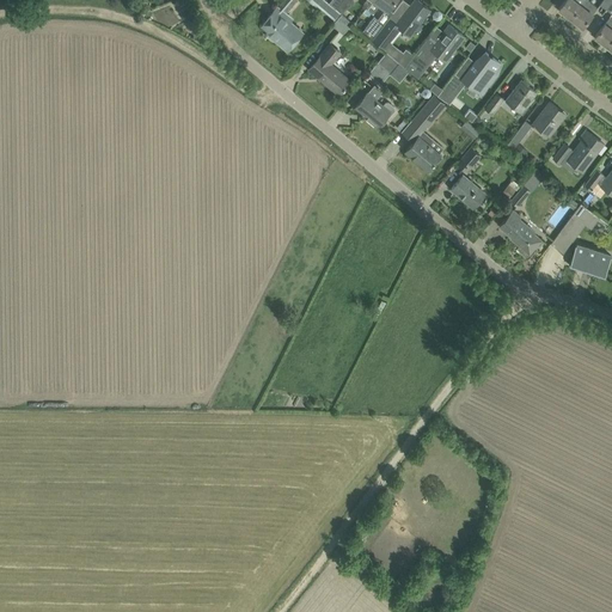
[(277,6),(261,28),(265,31),(263,35),(264,36),(267,32),(267,34),(269,31),(281,42),(280,43),(287,50),(303,31),(291,22),(293,18),(287,13),(297,1),(295,0),(308,0),(320,10),(326,4),(322,0),(285,0),(280,7),(277,6)]
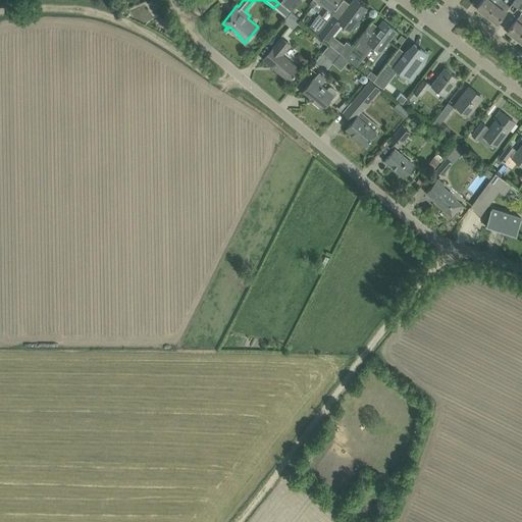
[(313,5),(316,0),(291,0),(285,7),(291,11),(303,2),(301,0),(311,0),(310,2),(313,5)]
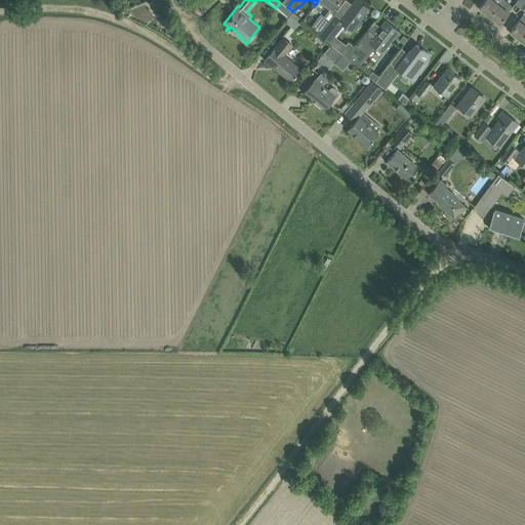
[(320,11),(325,4),(326,3),(332,8),(338,0),(318,0),(315,5),(314,6),(320,11)]
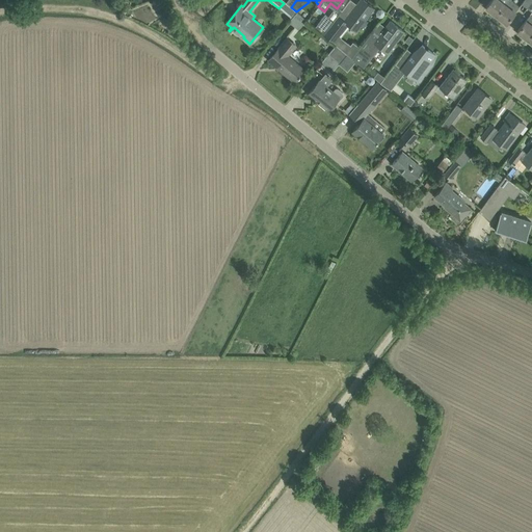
[(334,22),(323,35),(333,43),(348,24),(350,25),(356,30),(374,8),(363,0),(360,0),(355,6),(344,21),(338,16),(334,22)]
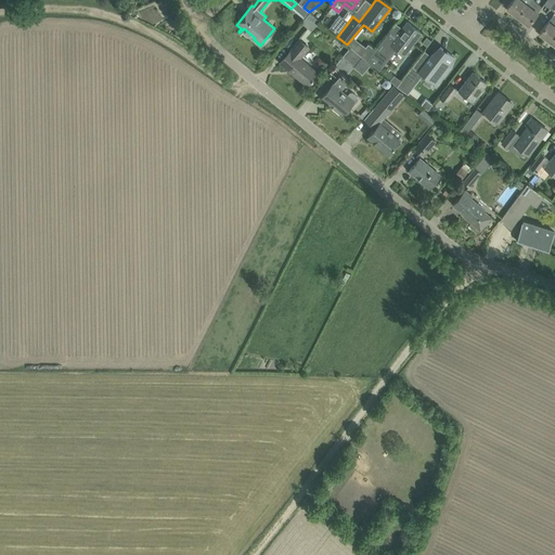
[(517,16),(529,0),(512,0),(506,8),(517,16)]
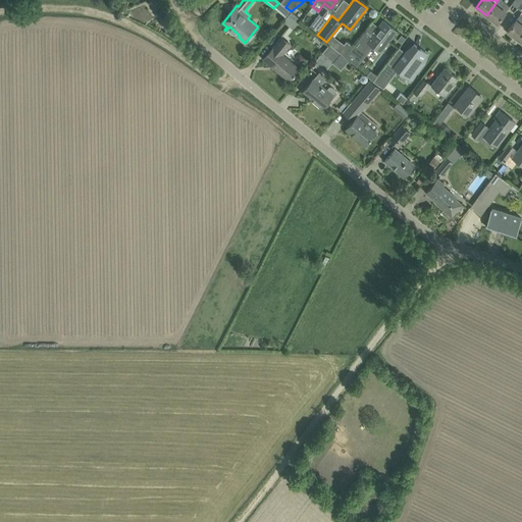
[(501,0),(498,0),(486,15),(497,22),(510,6),(501,0)]
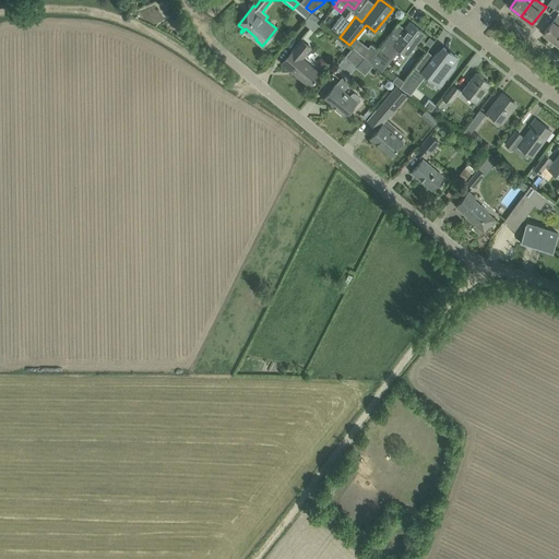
[(304,23),(313,31),(321,21),(311,13),(304,23)]
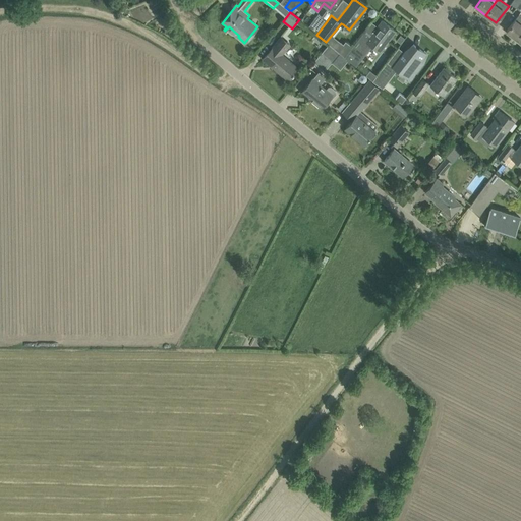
[(316,35),(327,21),(319,14),(308,27),(316,35)]
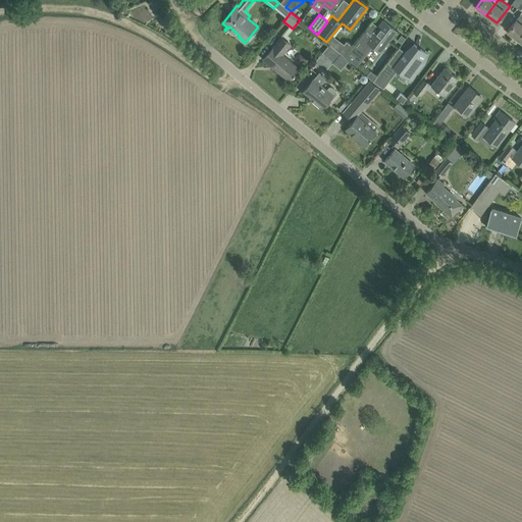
[(518,39),(521,33),(521,16),(519,15),(508,31),(518,39)]
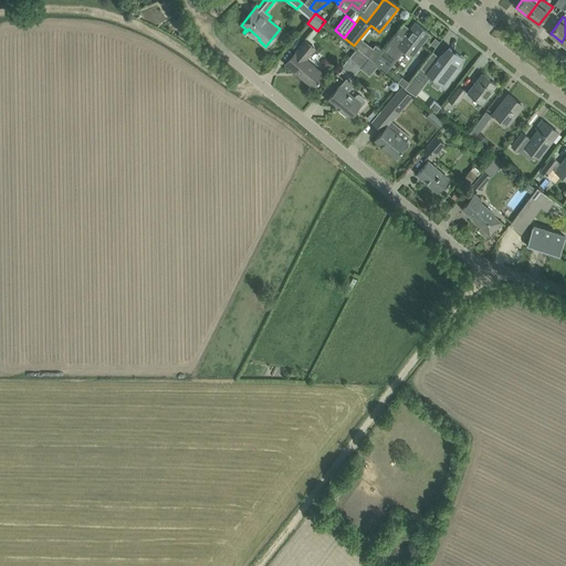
[(402,24),(391,40),(398,45),(405,50),(412,55),(429,33),(416,22),(410,30),(402,24)]
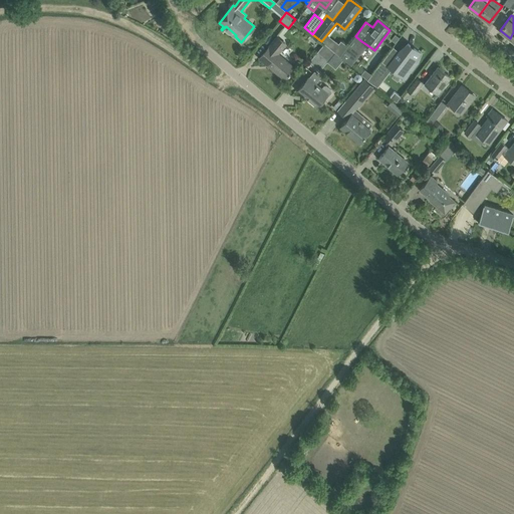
[(347,47),(339,57),(346,62),(351,65),(367,45),(361,41),(355,36),(347,47)]
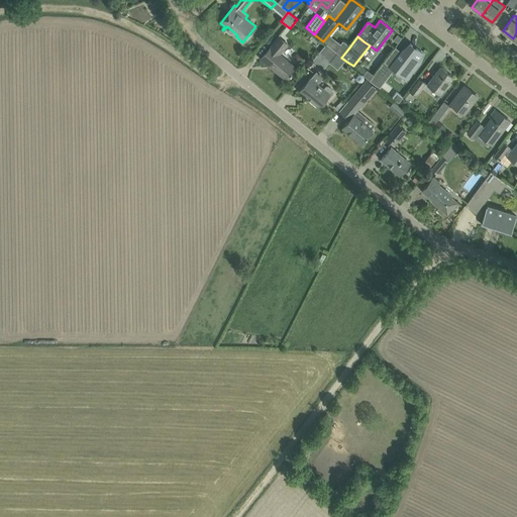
[(291,75),(292,73),(291,73),(295,68),(279,54),(287,43),(280,37),(262,59),(286,79),(290,75),(291,75)]
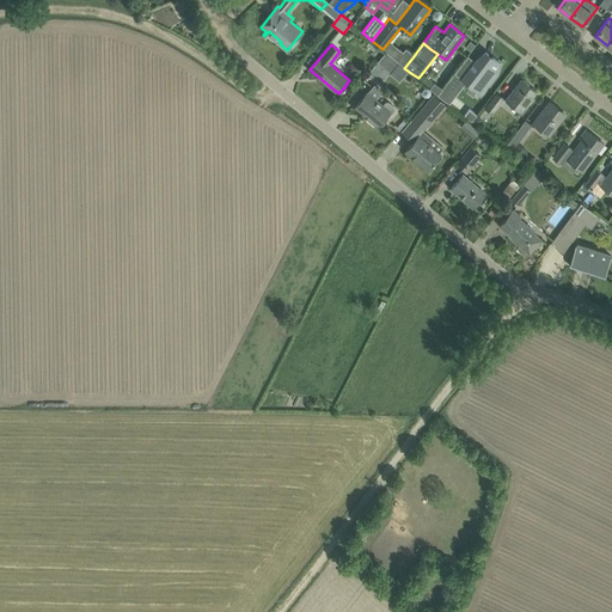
[(407,50),(397,62),(398,63),(404,67),(404,68),(414,56),(407,50)]
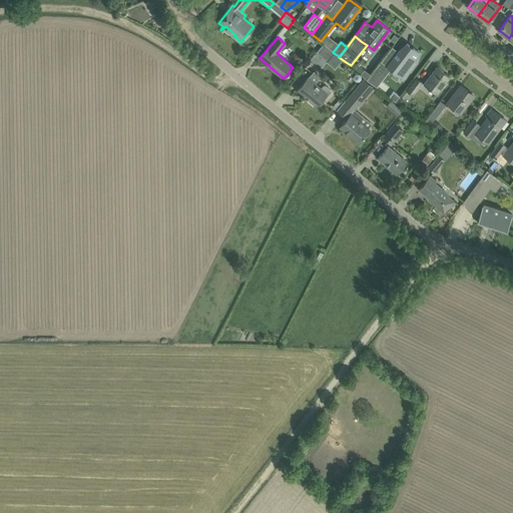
[(368,78),(367,79),(374,84),(377,87),(382,81),(391,68),(395,71),(398,68),(407,75),(404,79),(404,80),(417,63),(416,63),(416,64),(415,64),(413,62),(415,60),(420,53),(407,43),(401,52),(399,51),(398,50),(399,49),(398,49),(397,50),(393,47),(393,46),(392,46),(380,62),(371,74),(368,78)]
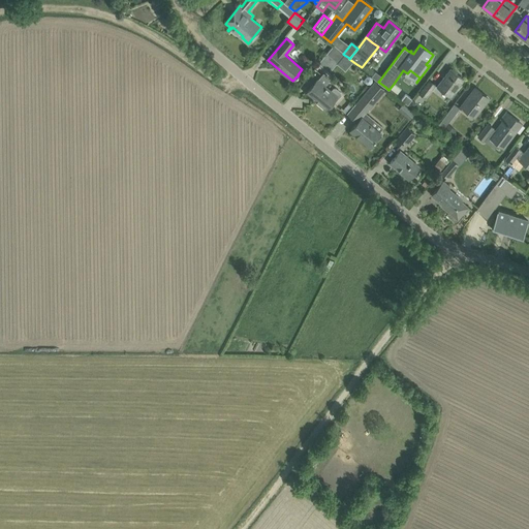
[(327,54),(337,63),(344,55),(343,54),(334,45),(327,54)]
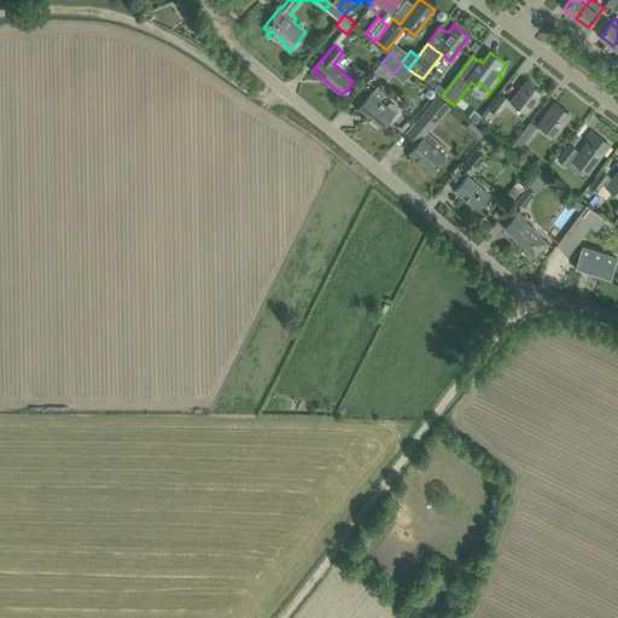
[(526,112),(542,93),(526,81),(511,100),(526,112)]
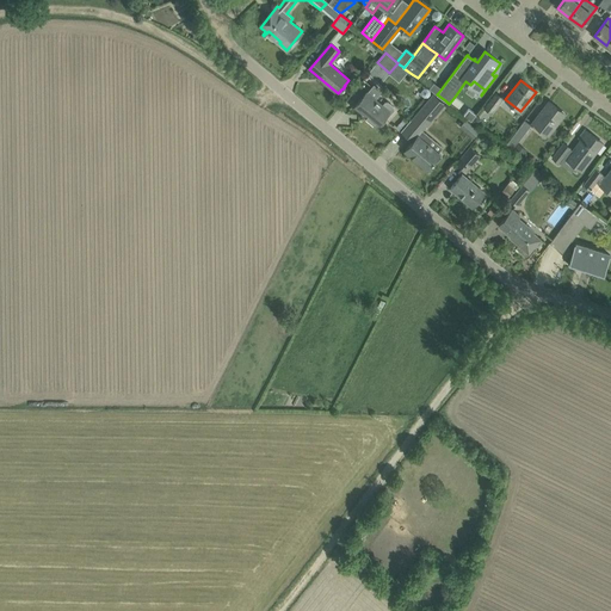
[(434,82),(430,88),(437,94),(438,93),(442,88),(434,82)]
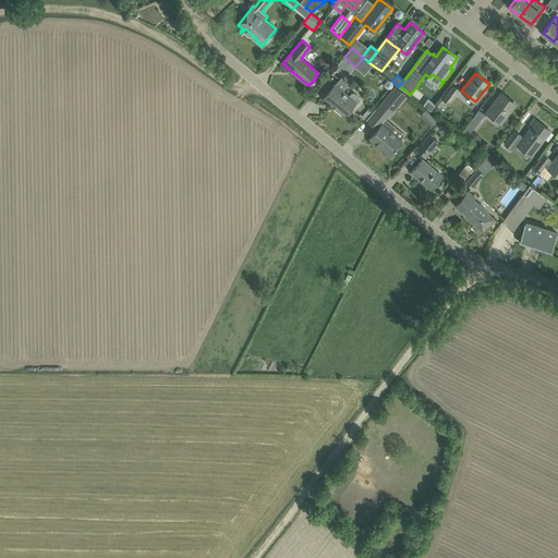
[(338,81),(324,98),(329,102),(328,105),(330,106),(331,105),(343,114),(352,105),(354,107),(360,100),(360,97),(354,93),(352,93),(349,96),(342,91),(346,86),(338,81)]
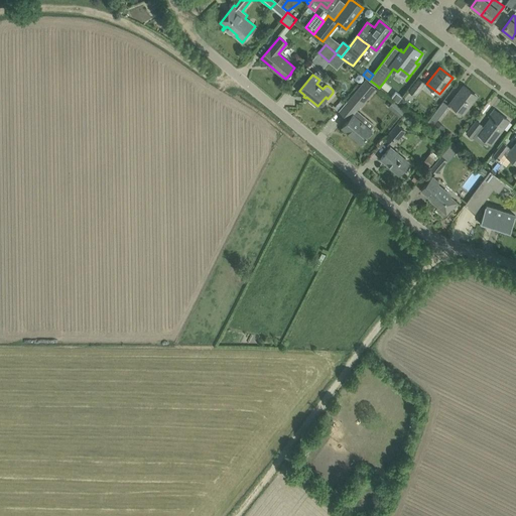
[(365,79),(360,86),(370,95),(376,87),(365,79)]
